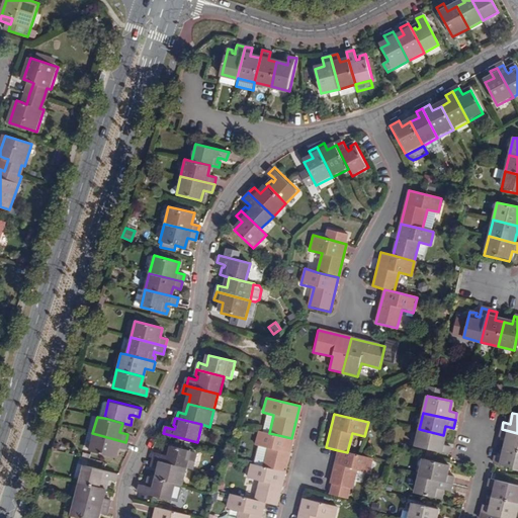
[(443,435),(419,429),(415,447),(446,454),(449,446),(441,444),(443,435)]
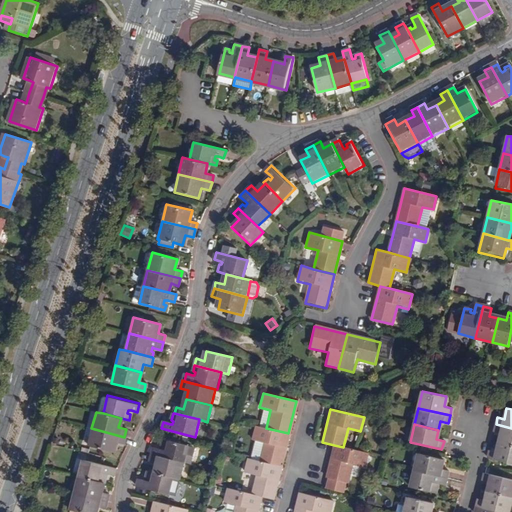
[(511,445),(511,428),(496,424),(494,432),(500,434),(498,442),(511,445)]
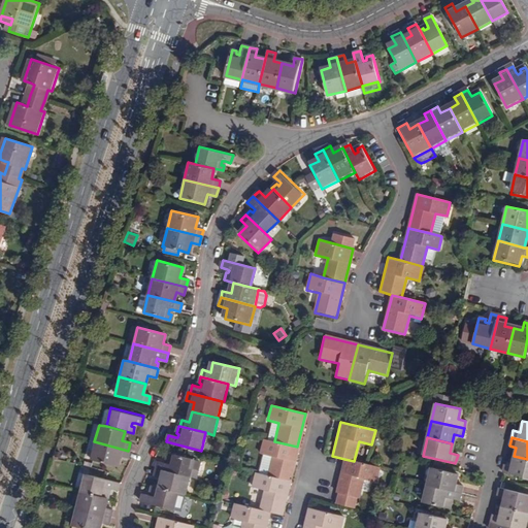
[(271,456),(266,475),(289,482),(297,447),(274,441),(263,438),(259,453),(271,456)]
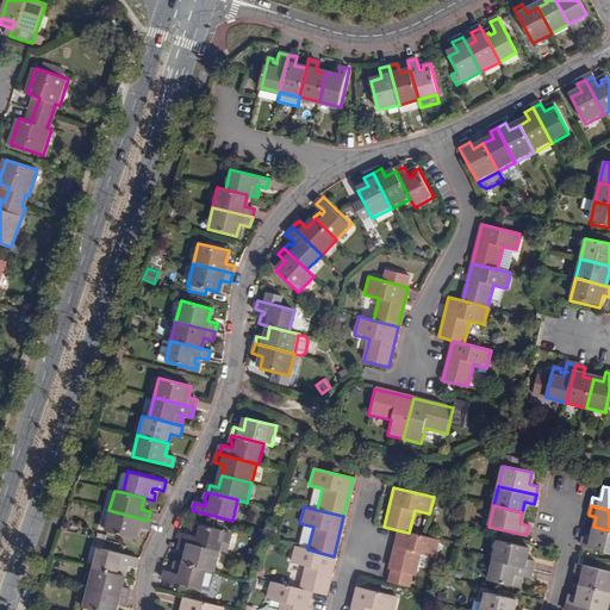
[(148,521),(109,510),(103,533),(134,540),(136,528),(145,530),(148,521)]
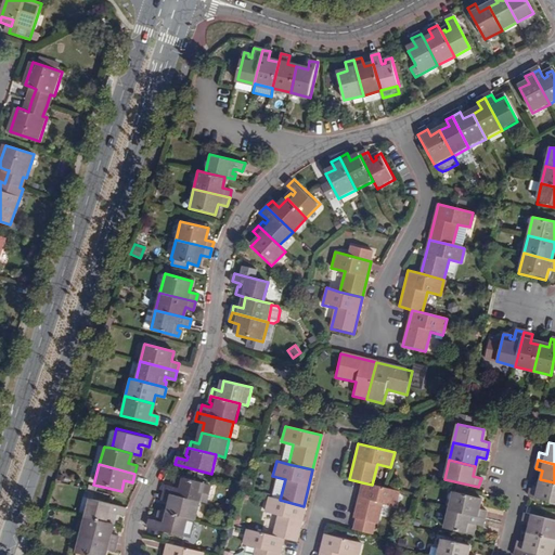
[(167,486),(165,492),(201,502),(205,483),(177,477),(176,483),(178,485),(177,488),(175,488),(167,486)]
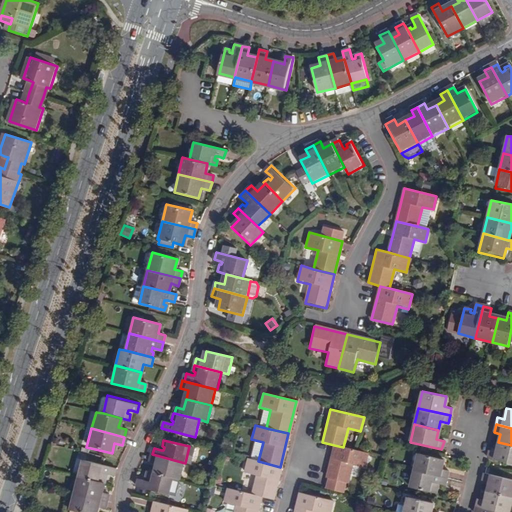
[(511,464),(511,445),(498,442),(496,452),(489,450),(487,458),(511,464)]
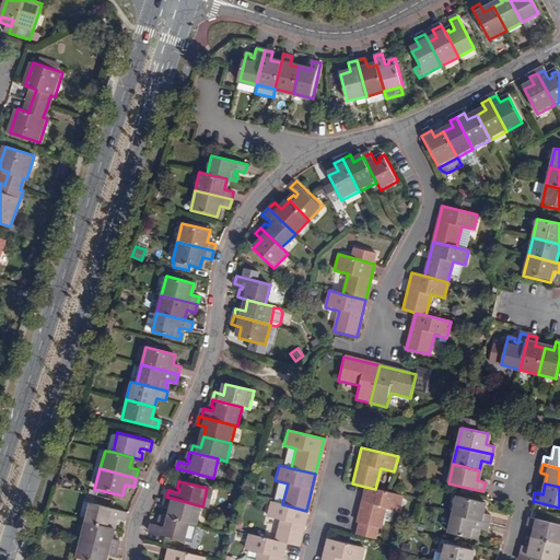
[(375,489),(365,487),(357,522),(378,527),(384,508),(397,511),(400,496),(375,489)]
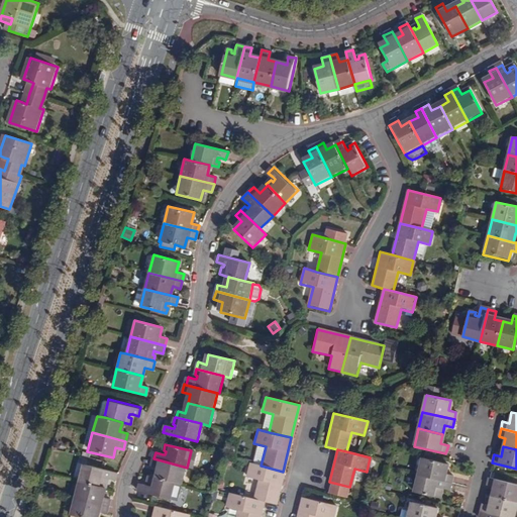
[(195,468),(197,451),(191,450),(189,467),(195,468)]
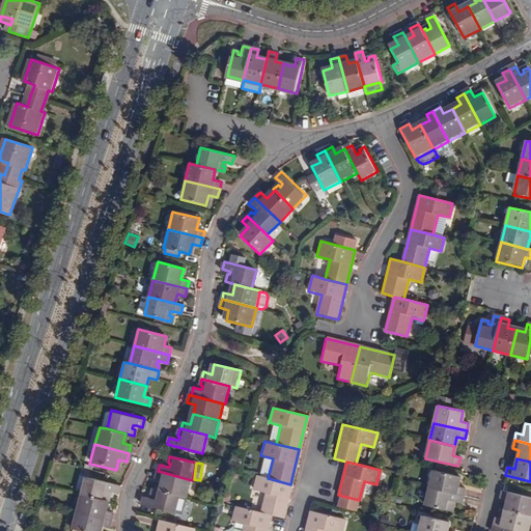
[(428,487),(462,496),(463,488),(455,486),(457,476),(432,470),(428,487)]
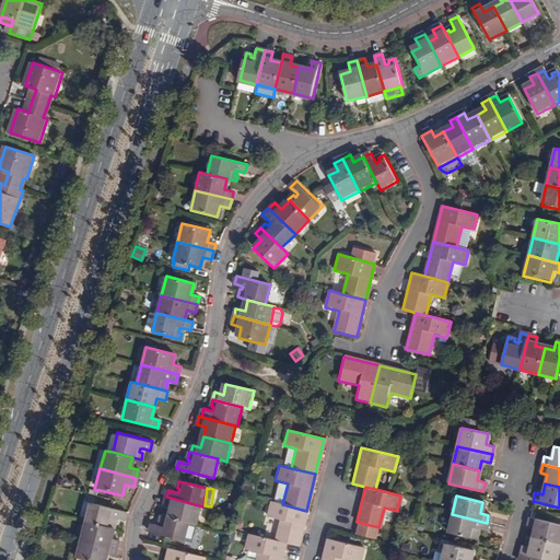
[(190,524),(198,525),(202,506),(166,497),(164,505),(174,508),(171,518),(190,524)]
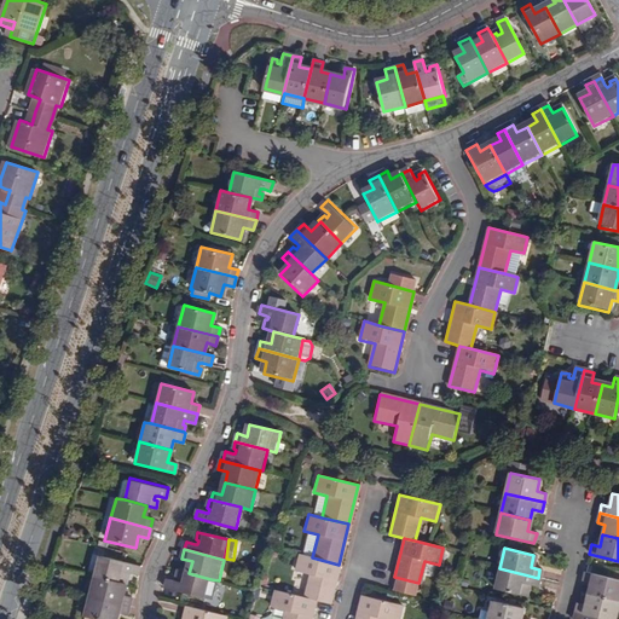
[(99,554),(93,576),(123,583),(126,584),(128,576),(125,576),(126,571),(129,571),(137,573),(138,565),(99,554)]
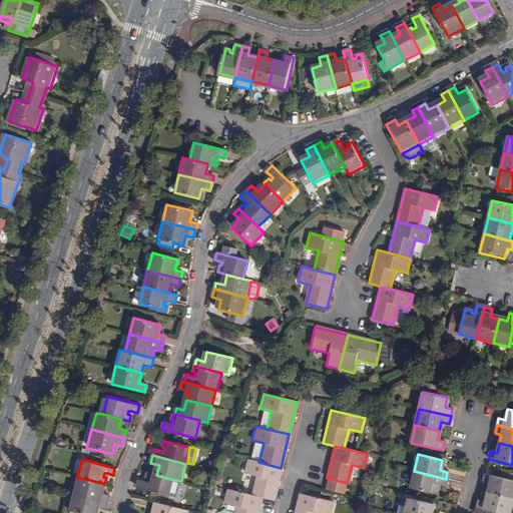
[(250,495),(261,497),(273,501),(281,468),(259,462),(246,459),(243,473),(255,476),(250,495)]
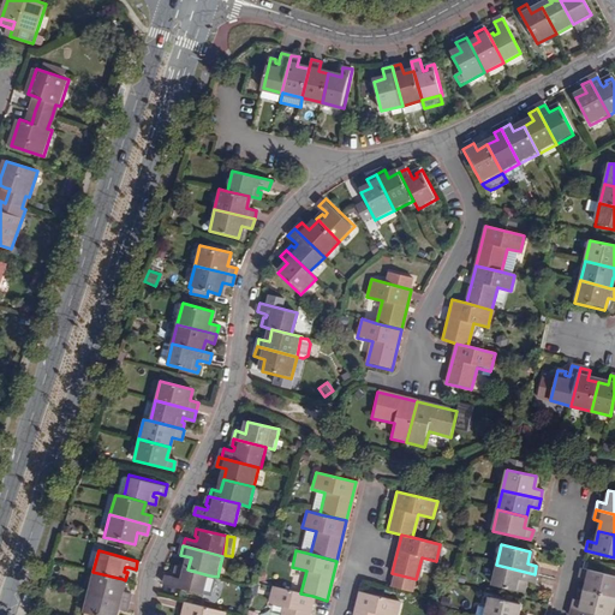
[(532,583),(535,574),(496,565),(491,585),(523,592),(524,585),(520,585),(523,580),(525,581),(532,583)]
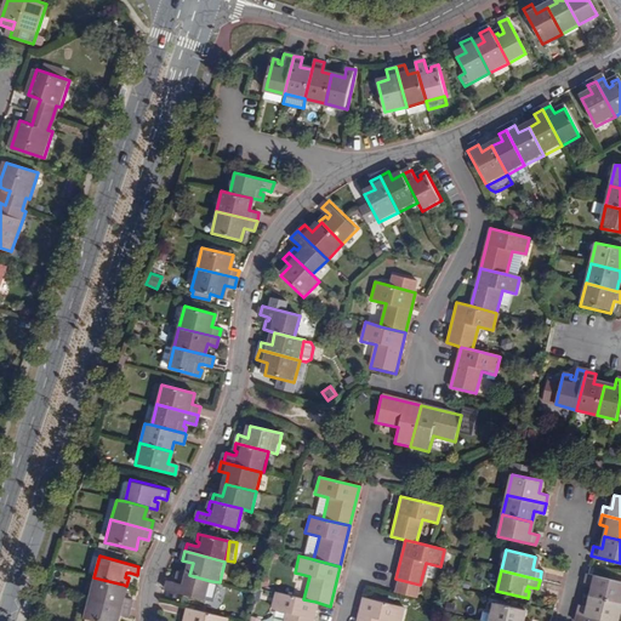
[(205,603),(211,581),(189,575),(180,573),(177,581),(180,581),(178,586),(176,585),(169,582),(166,592),(205,603)]
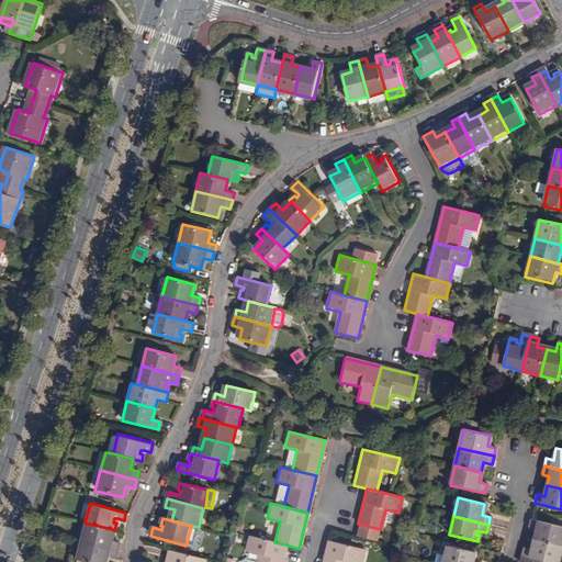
[(535,539),(561,546),(561,543),(561,527),(531,519),(529,527),(537,529),(535,539)]
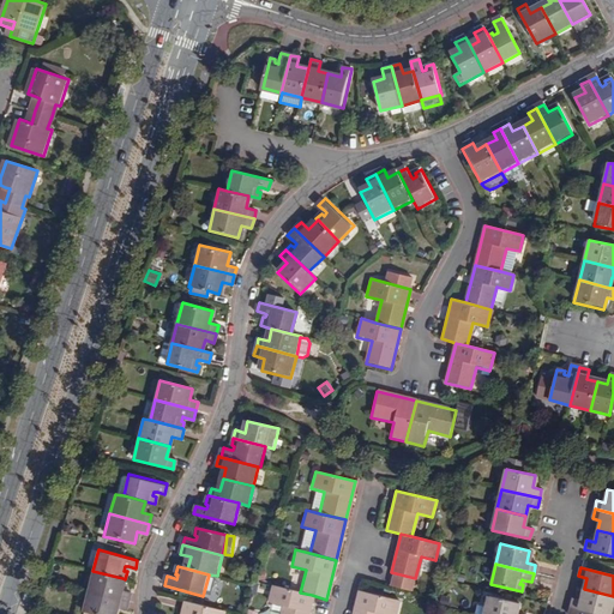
[(122,578),(92,571),(88,590),(127,601),(130,591),(120,589),(122,578)]
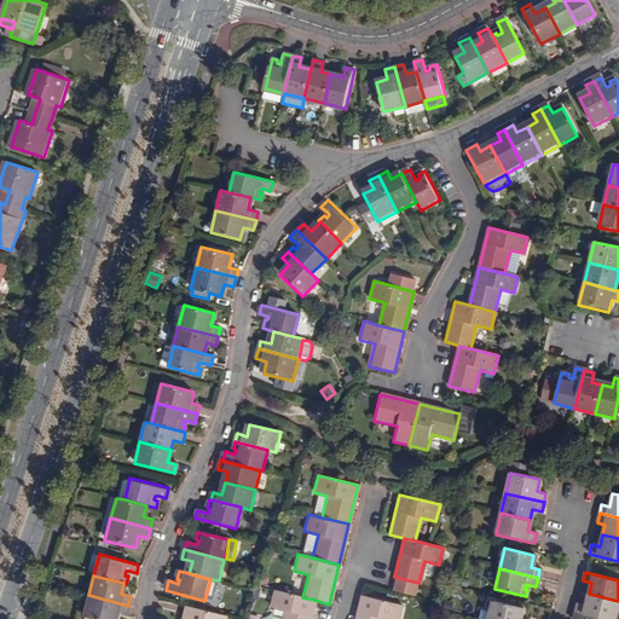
[(418,583),(394,577),(391,590),(415,596),(418,583)]
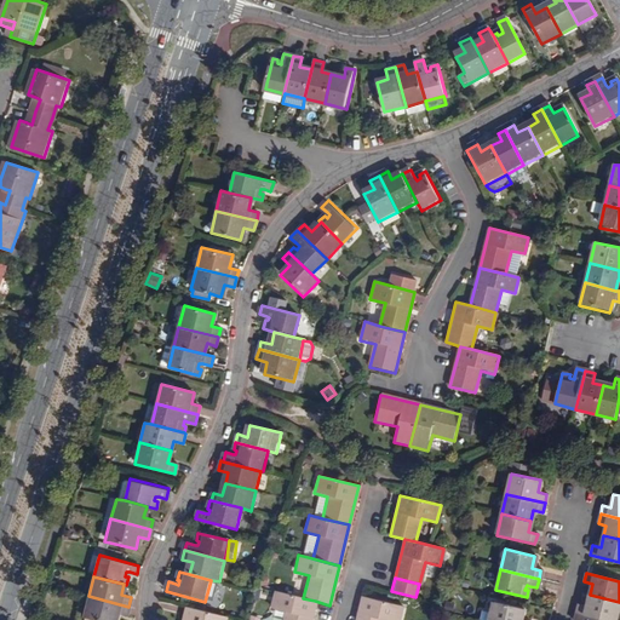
[(286,612),(282,619),(309,619),(315,601),(303,598),(274,591),(270,608),(286,612)]
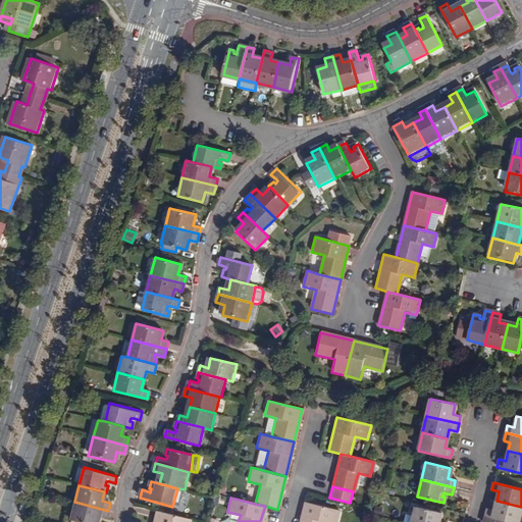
[(517,521),(521,507),(497,501),(494,510),(487,509),(485,517),(508,521),(517,521)]
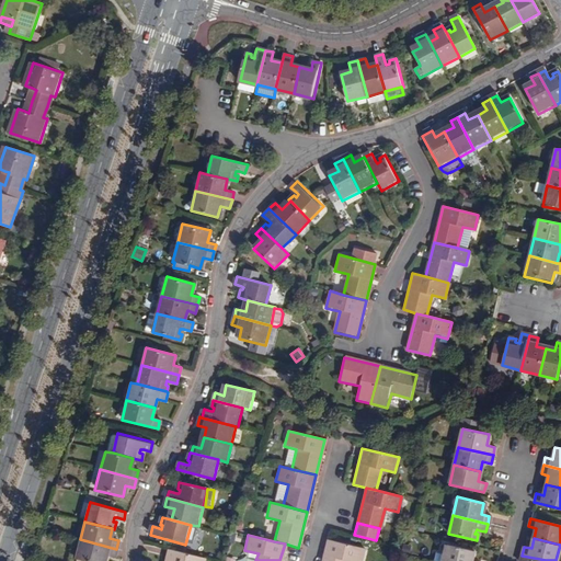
[(114,558),(116,549),(80,539),(76,559),(75,560),(103,560),(105,556),(114,558)]
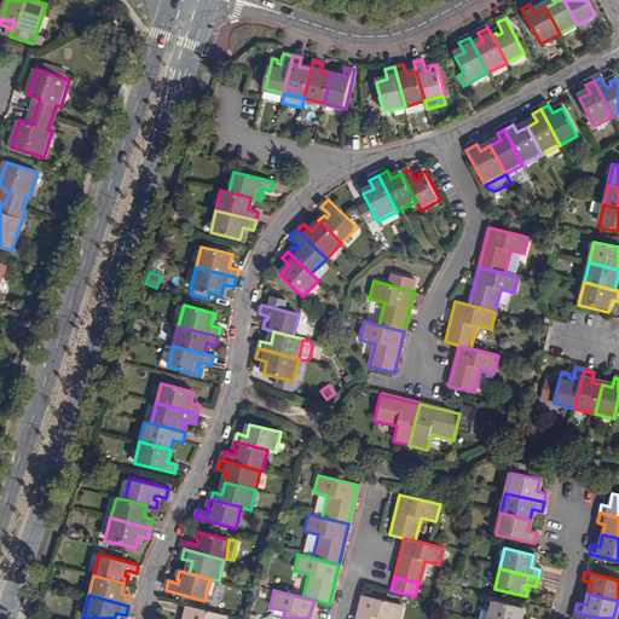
[(360,595),(354,618),(380,618),(381,618),(386,618),(394,618),(399,603),(360,595)]
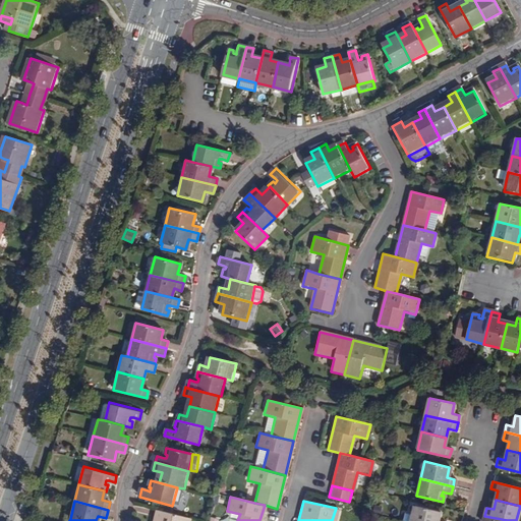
[(409,520),(435,520),(438,513),(413,507),(409,520)]
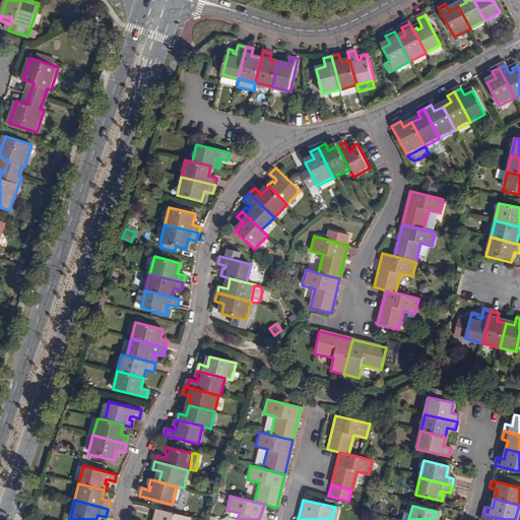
[(190,519),(191,518),(158,509),(154,519),(190,519)]
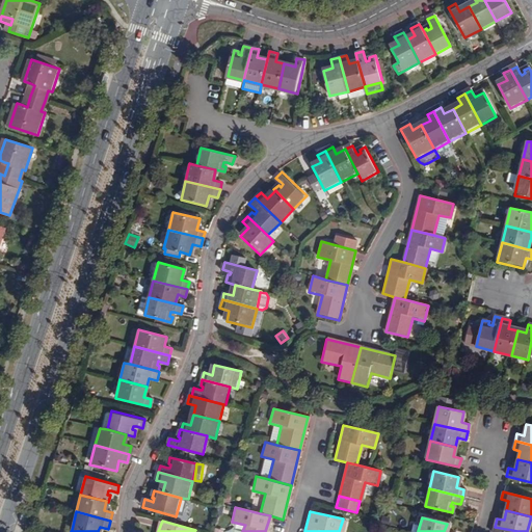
All buildings are outlined.
